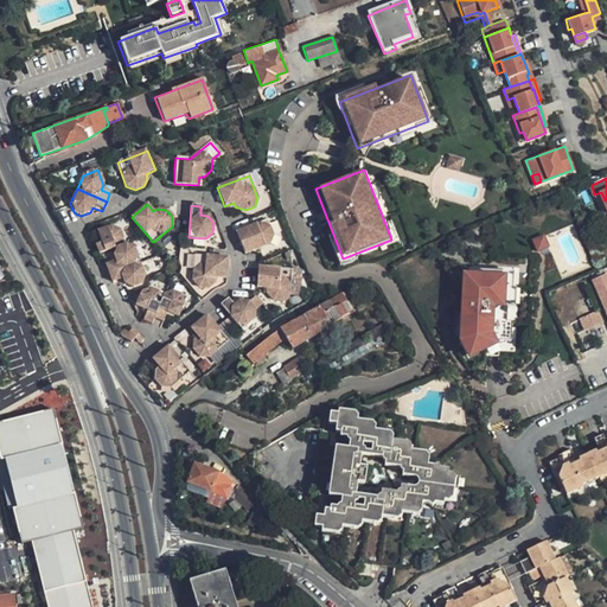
[(267,221),(236,232),(240,242),(248,238),(250,243),(261,248),(269,246),(273,235),(267,221)]
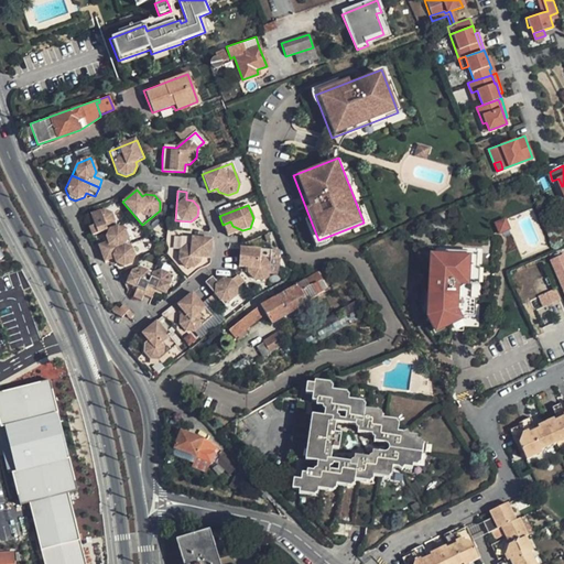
[(108,230),(115,228),(110,216),(101,212),(88,216),(93,227),(87,229),(90,238),(106,232),(106,231),(108,230)]
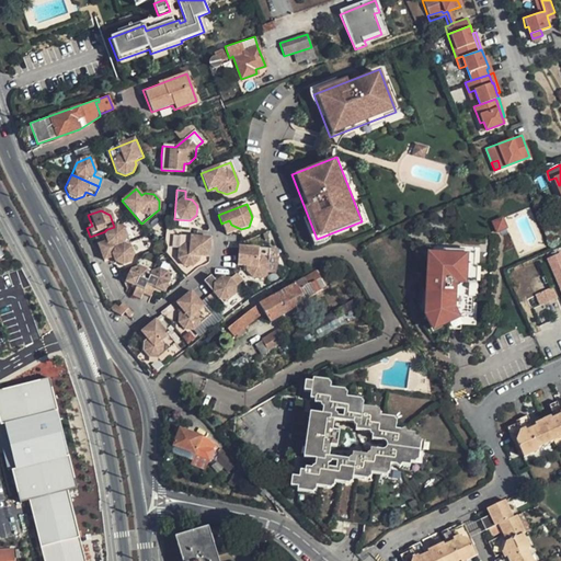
[(506,229),(502,218),(491,224),(495,235),(506,229)]
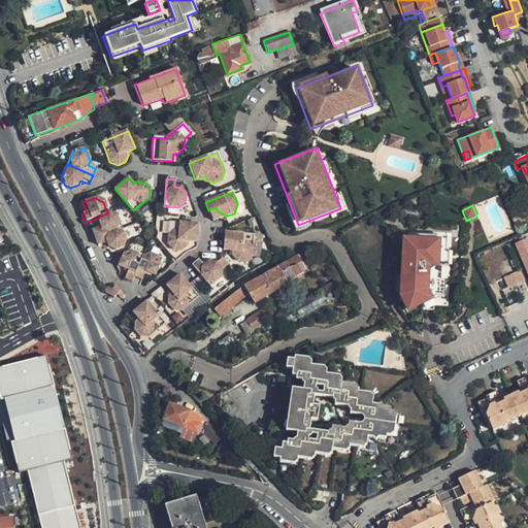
[(94,239),(121,229),(116,217),(108,212),(107,213),(101,216),(98,224),(99,228),(91,231),(94,239)]
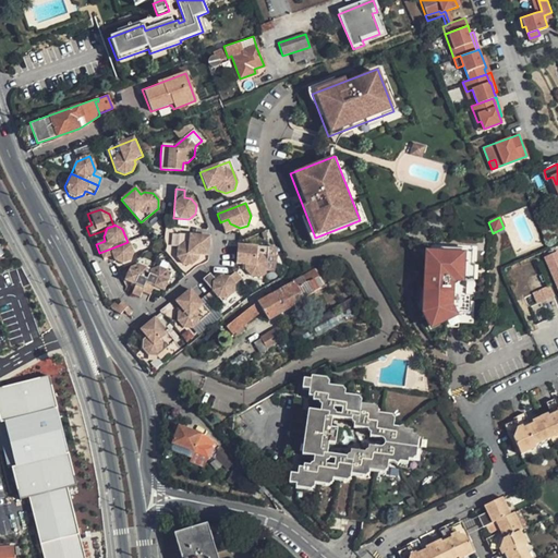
[(209,238),(189,235),(189,243),(184,243),(178,249),(177,258),(183,265),(191,266),(198,259),(198,256),(208,256),(209,238)]
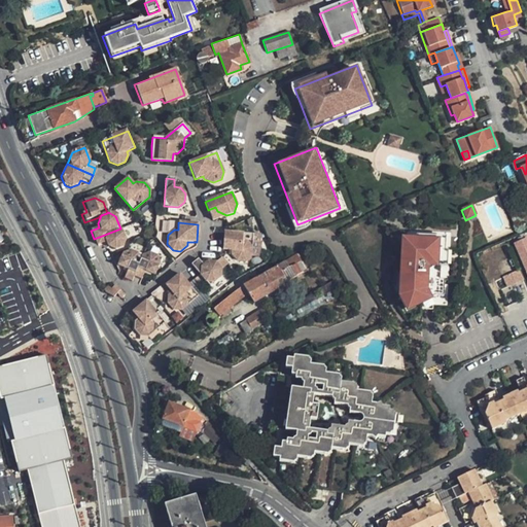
[(120,229),(94,239),(97,247),(100,246),(105,244),(107,248),(115,251),(121,248),(126,241),(120,229)]
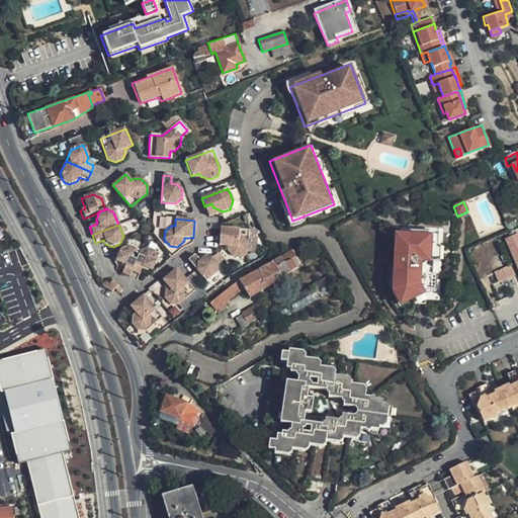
[(239,229),(221,228),(219,246),(228,247),(228,250),(233,257),(241,257),(247,252),(249,238),(239,237),(239,229)]
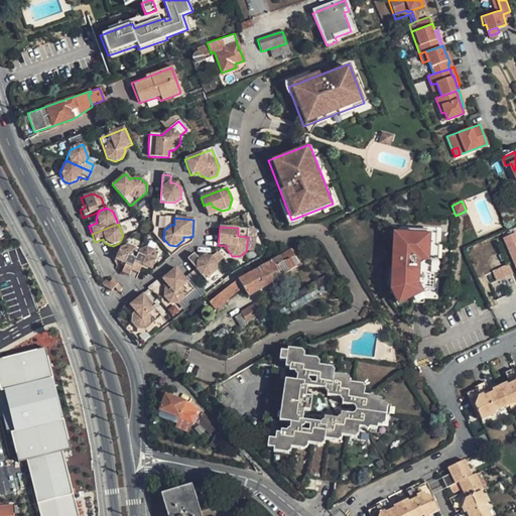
[(408,227),(408,230),(430,231),(429,241),(432,241),(436,241),(437,229),(408,227)]
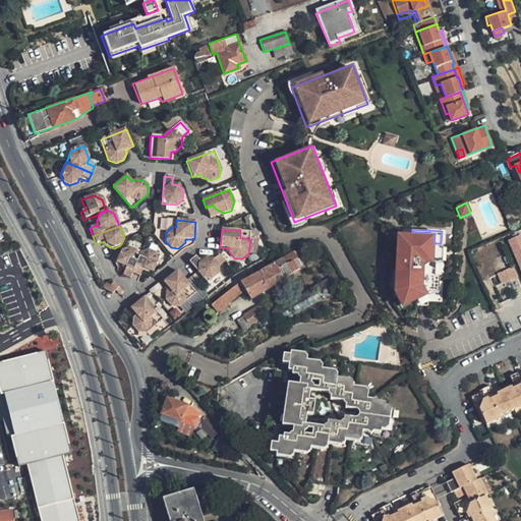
[(412,232),(401,231),(400,247),(403,247),(402,253),(399,253),(399,263),(396,262),(394,288),(398,296),(410,290),(416,287),(430,288),(431,273),(435,273),(436,259),(437,243),(433,243),(435,233),(412,232)]
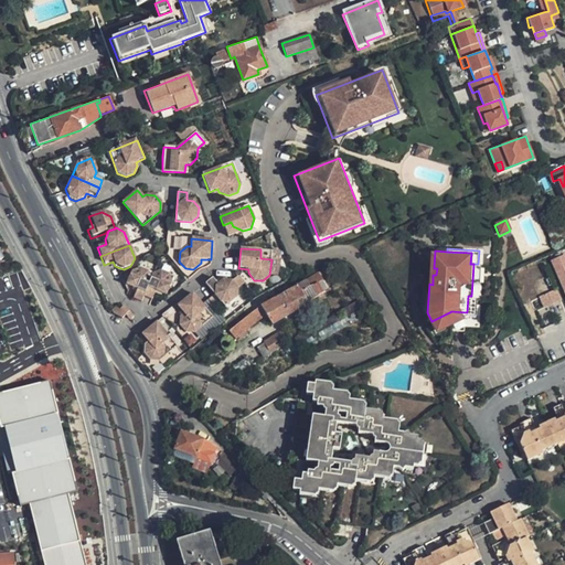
[(142,298),(152,276),(138,269),(130,273),(125,286),(135,290),(132,294),(130,299),(139,304),(142,298)]
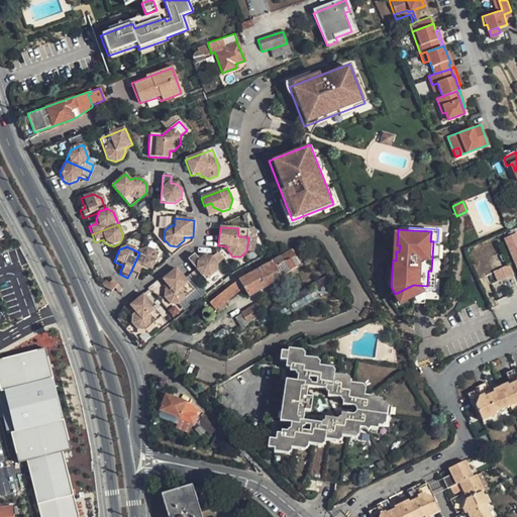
[(139,252),(130,273),(136,276),(140,269),(149,272),(157,254),(145,249),(139,252)]
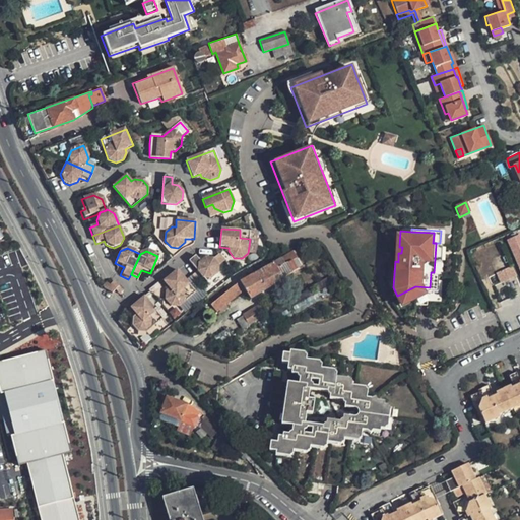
[(293,251),(280,258),(285,266),(287,265),(293,273),(302,267),(293,251)]
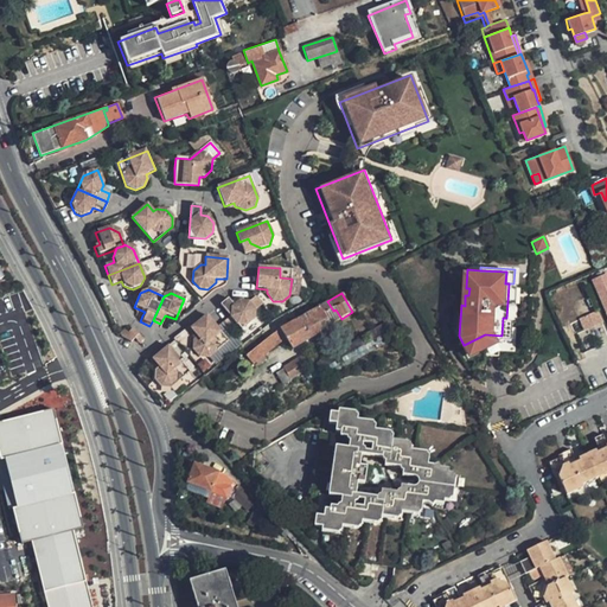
[(219,305),(242,331),(254,320),(255,310),(248,302),(238,302),(234,306),(227,299),(219,305)]
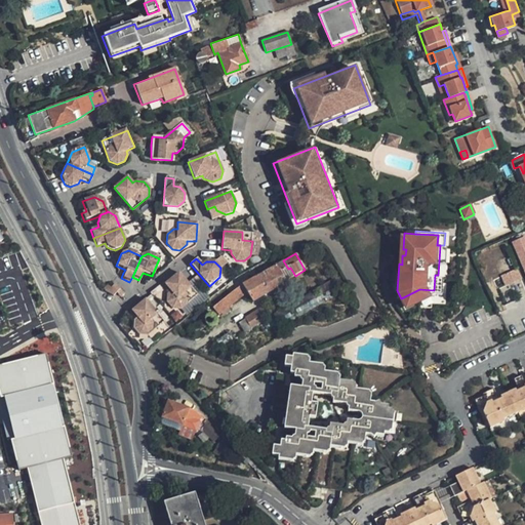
[(277,264),(242,283),(239,286),(212,308),(218,315),(244,293),(241,289),(244,287),(252,300),(287,281),(295,276),(290,268),(288,269),(283,260),(282,261),(277,264)]
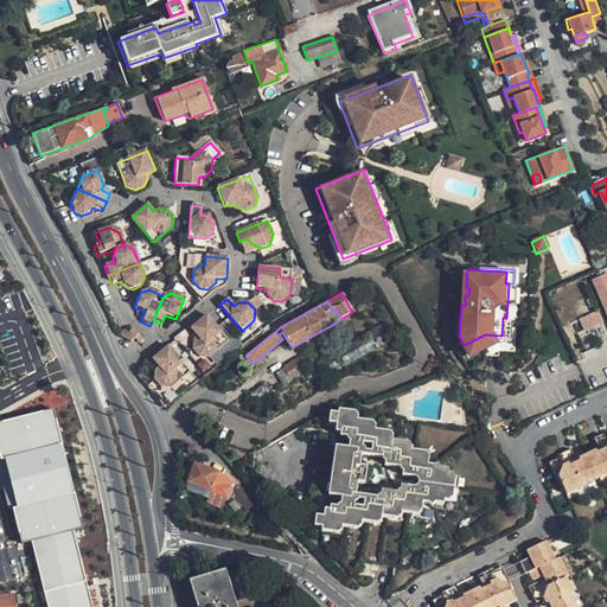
[(585,331),(604,323),(598,311),(579,319),(585,331)]
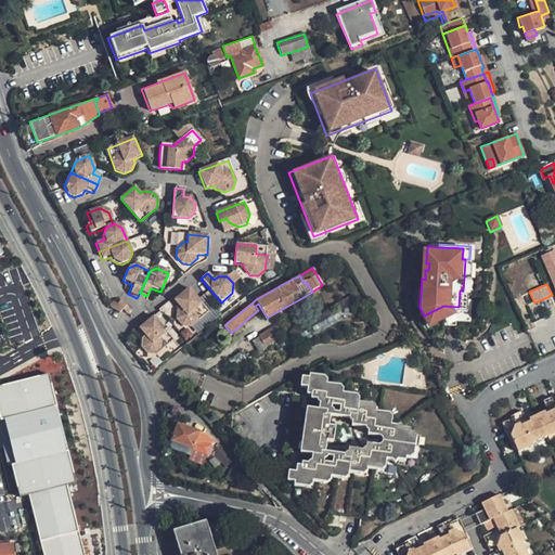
[(189,288),(175,300),(180,308),(176,311),(175,319),(181,326),(190,326),(208,312),(197,299),(189,288)]
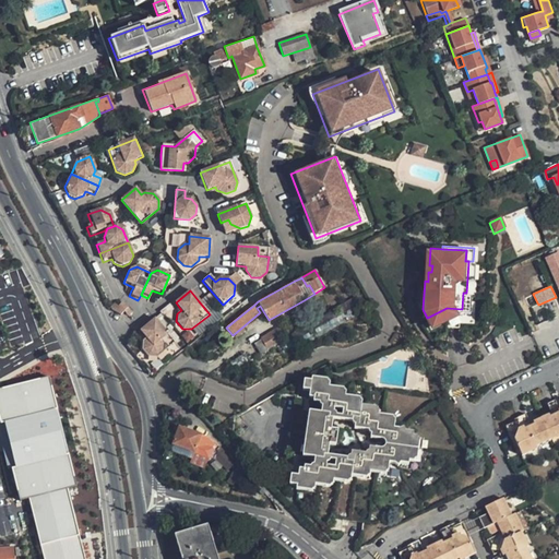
[(108,306),(113,314),(119,312),(123,309),(125,308),(121,304),(116,307),(114,304),(108,306)]
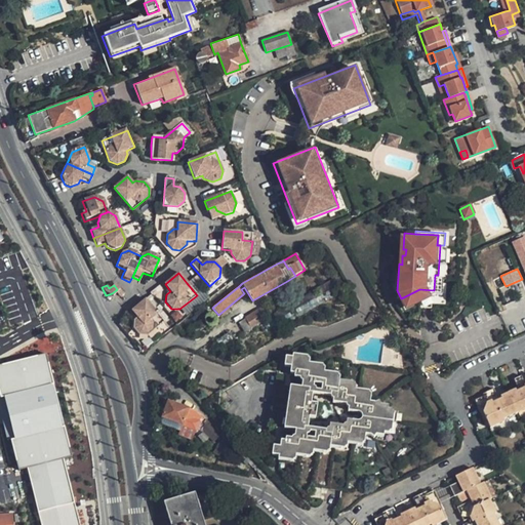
[(121,295),(117,289),(116,290),(112,293),(116,299),(121,295)]
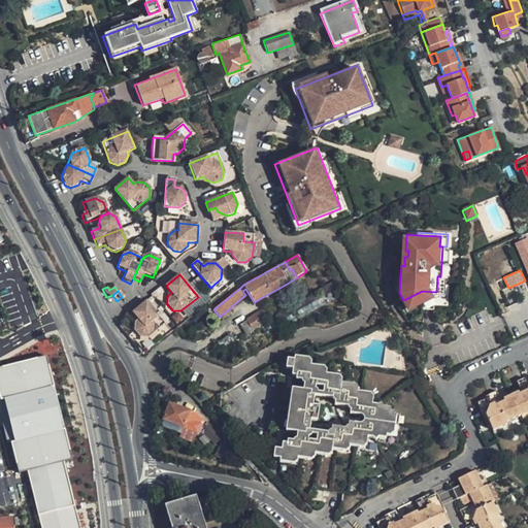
[(416,294),(403,300),(406,306),(419,300),(416,294)]
